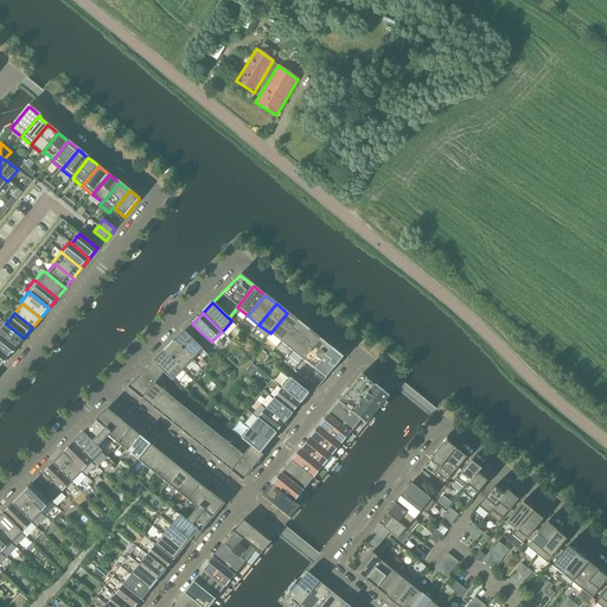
[(270,333),(281,343),(298,321),(287,313),(270,333)]
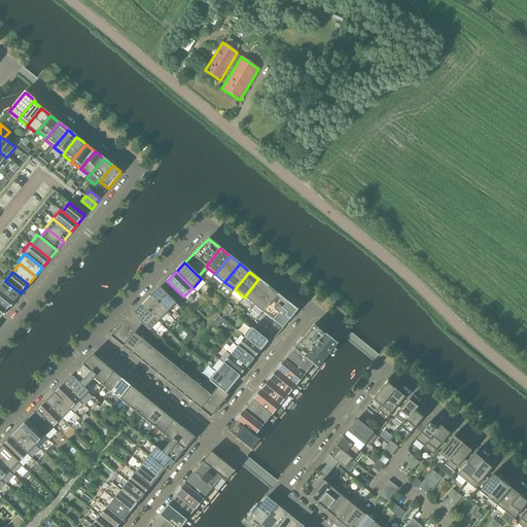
[(0,290),(13,302),(21,293),(5,281),(4,279),(0,283),(0,290)]
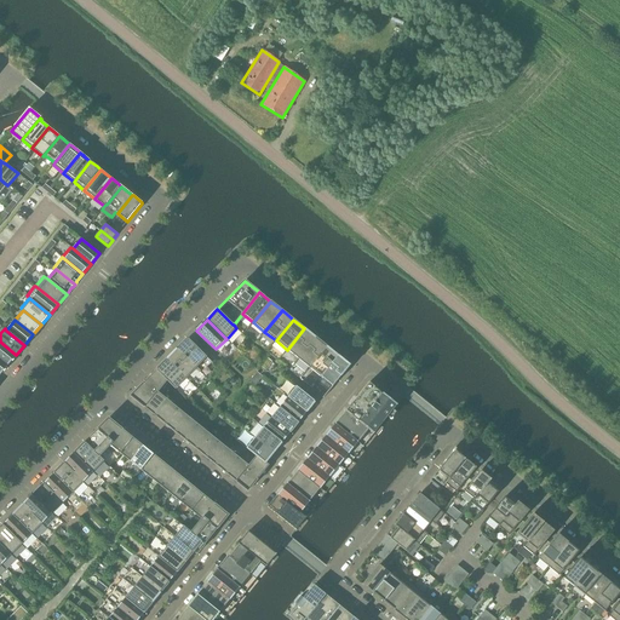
[(298,359),(316,338),(304,328),(287,350),(298,359)]
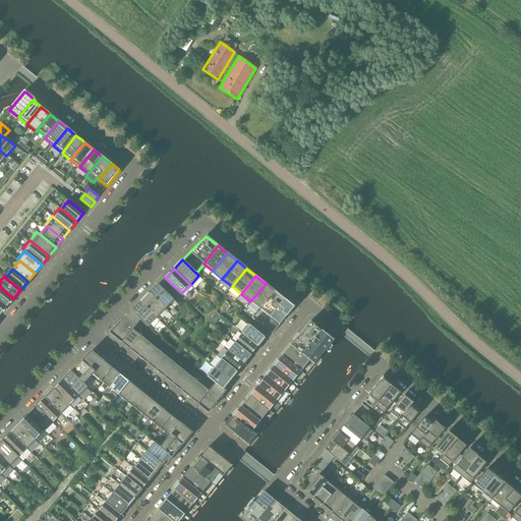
[(250,301),(261,309),(275,292),(266,284),(250,301)]
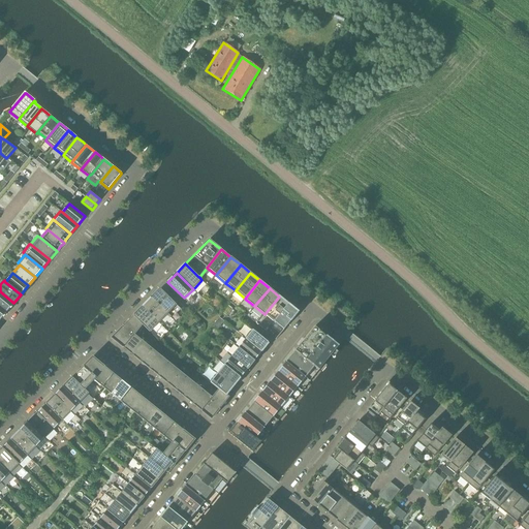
[(160,289),(151,299),(167,314),(177,305),(160,289)]
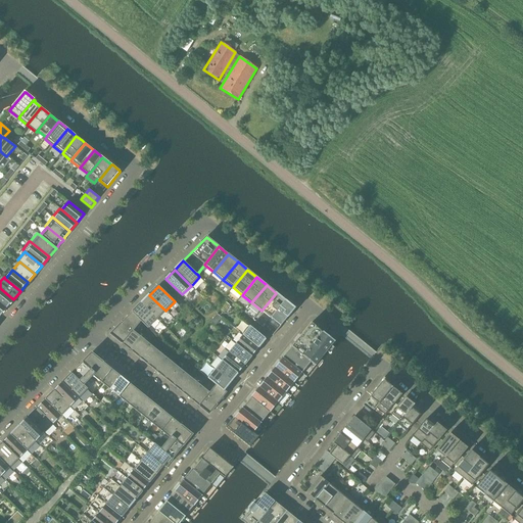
[(13,299),(0,288),(0,302),(7,308),(13,299)]
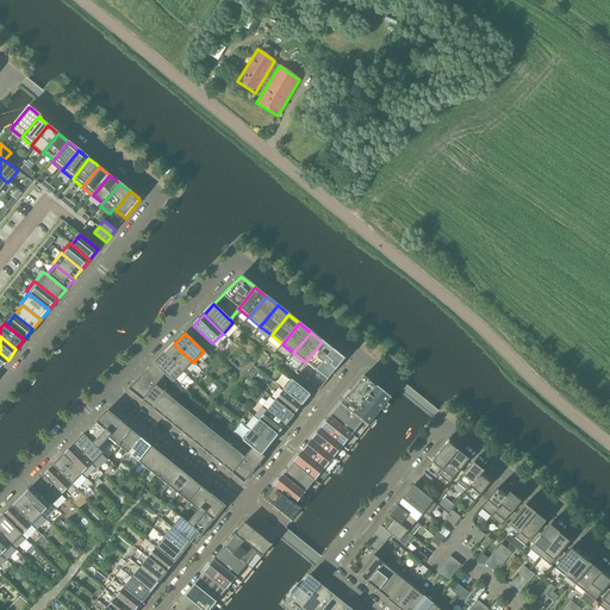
[(305,362),(316,372),(332,350),(322,342),(305,362)]
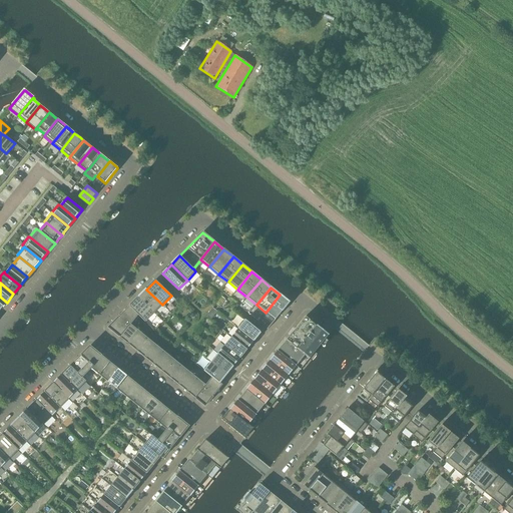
[(146,290),(138,298),(154,314),(162,305),(146,290)]
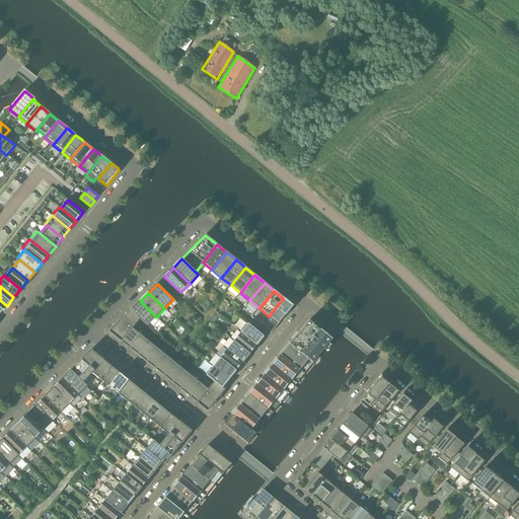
[(293,306),(283,298),(269,316),(279,323),(293,306)]
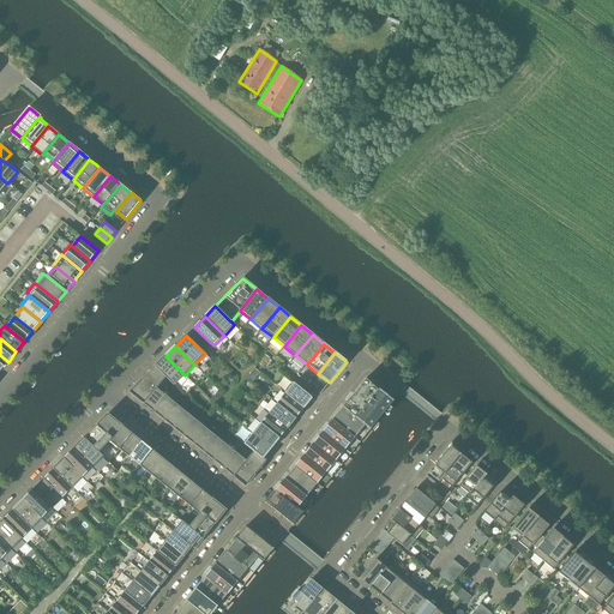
[(174,386),(185,375),(166,356),(155,367),(166,377),(166,378),(174,386)]
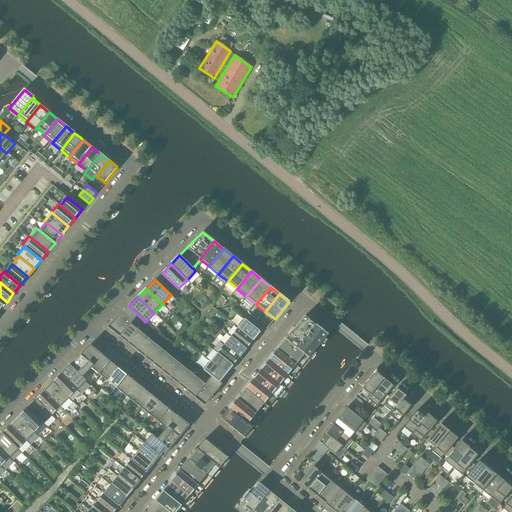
[(108,327),(120,337),(130,324),(138,315),(138,314),(129,306),(121,314),(108,327)]
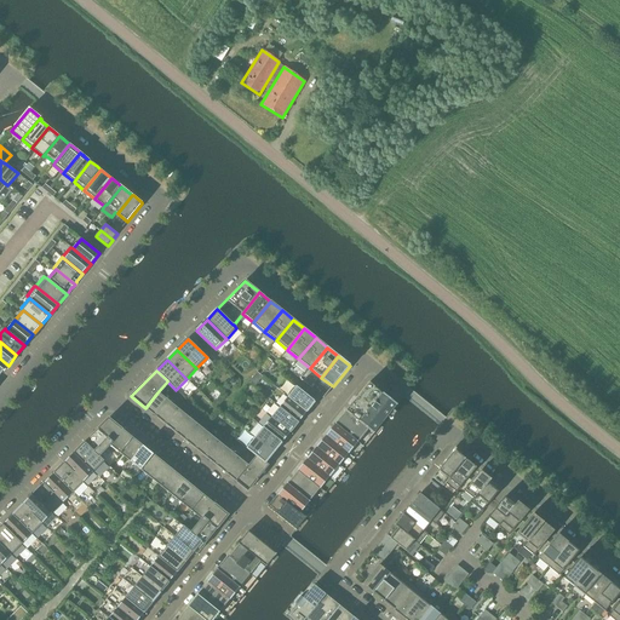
[(346,411),(374,434),(397,406),(383,394),(369,383),(346,411)]
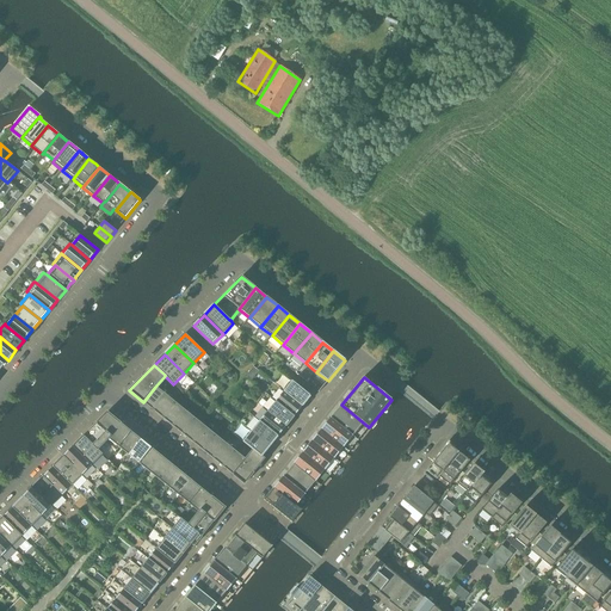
[(292,381),(284,392),(303,406),(310,396),(292,381)]
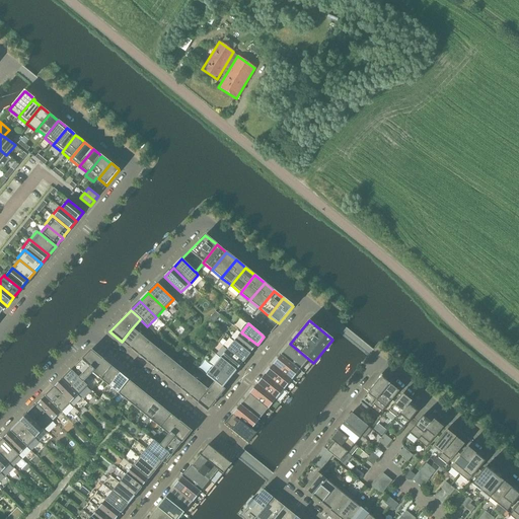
[(141,336),(132,328),(122,342),(130,349),(141,336)]
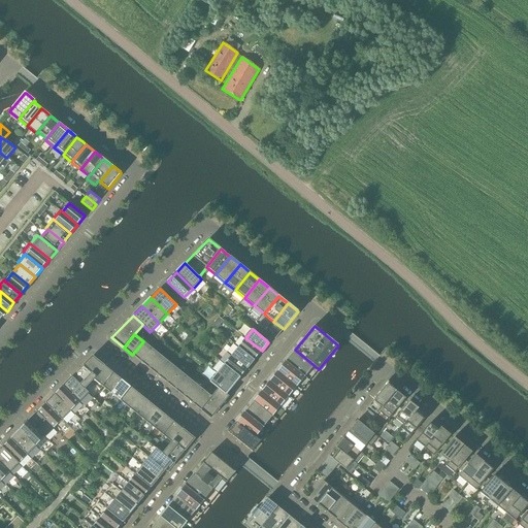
[(238,348),(255,360),(262,351),(245,338),(238,348)]
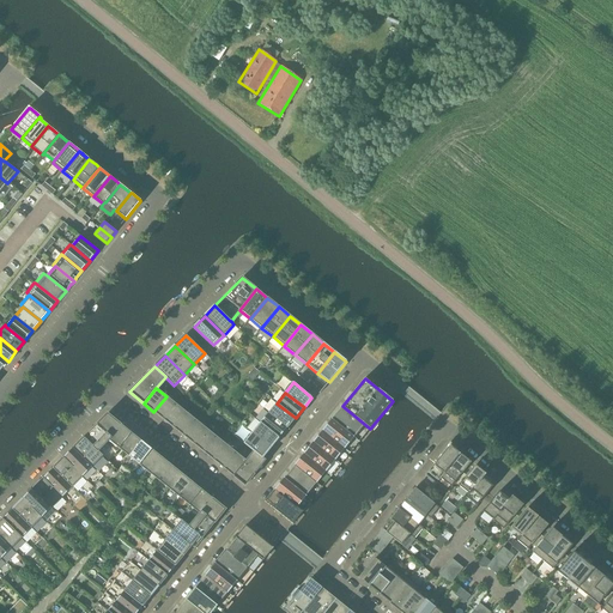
[(176,405),(167,396),(153,412),(164,419),(176,405)]
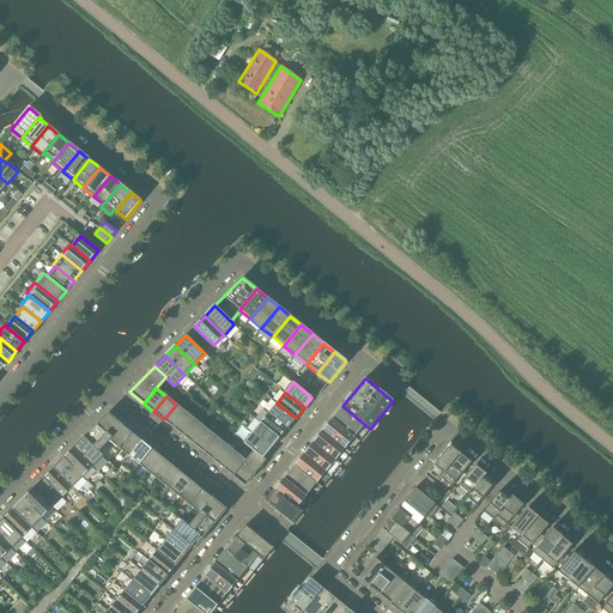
[(277,404),(268,413),(287,428),(296,418),(277,404)]
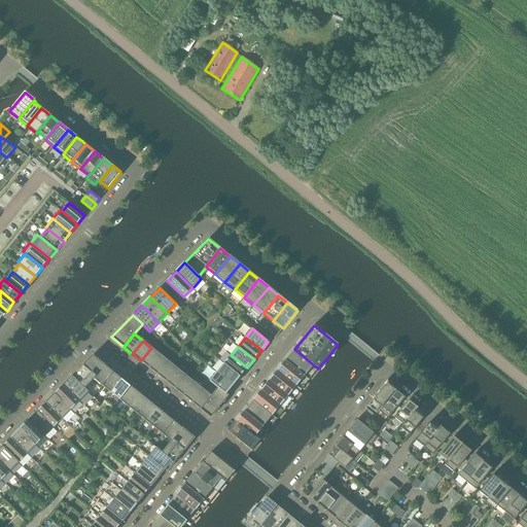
[(151,348),(141,360),(149,367),(160,354),(151,348)]
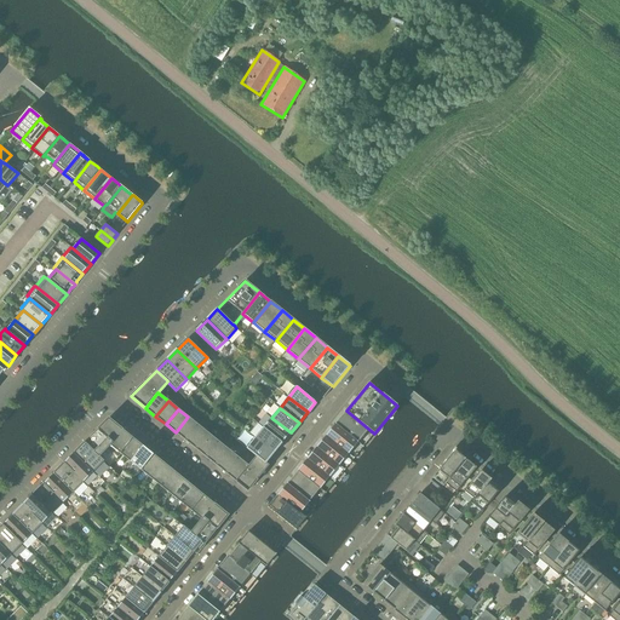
[(374,435),(374,434),(346,411),(336,424),(363,447),(374,435)]
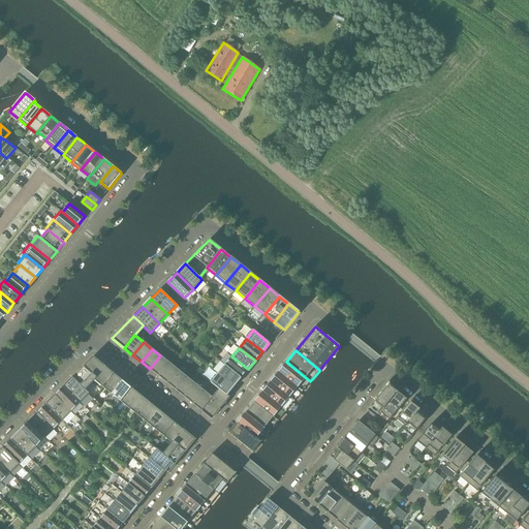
[(169,363),(160,355),(150,369),(158,376),(169,363)]
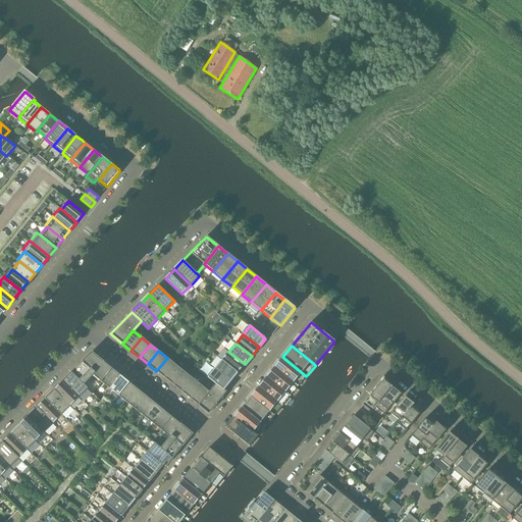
[(84,384),(91,378),(94,374),(104,362),(92,352),(82,362),(71,372),(84,384)]
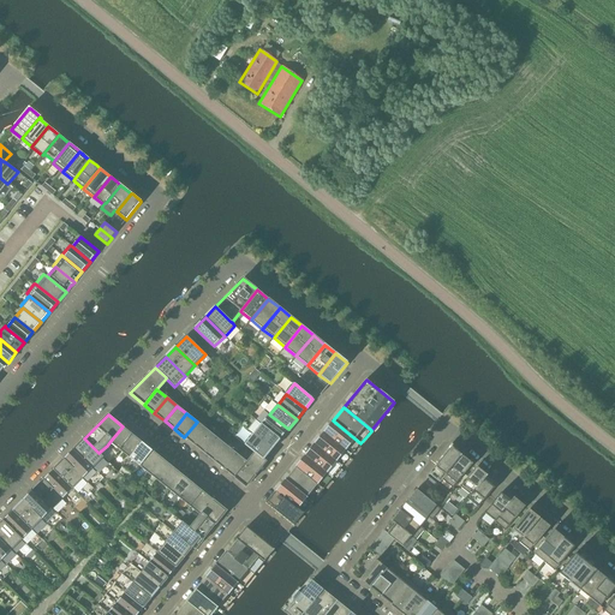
[(269,415),(261,424),(280,440),(288,429),(269,415)]
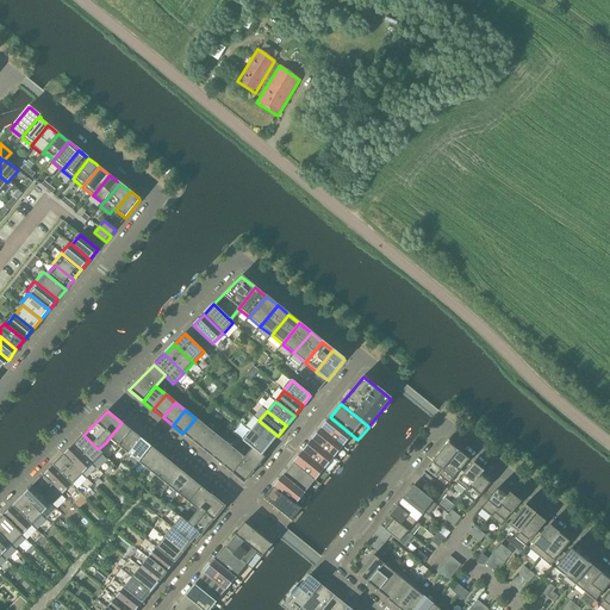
[(358,441),(358,440),(330,417),(321,429),(348,452),(358,441)]
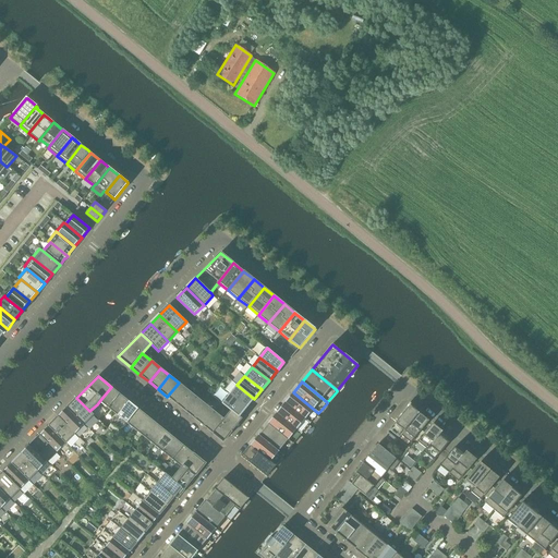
[(179,383),(167,397),(176,404),(187,390),(179,383)]
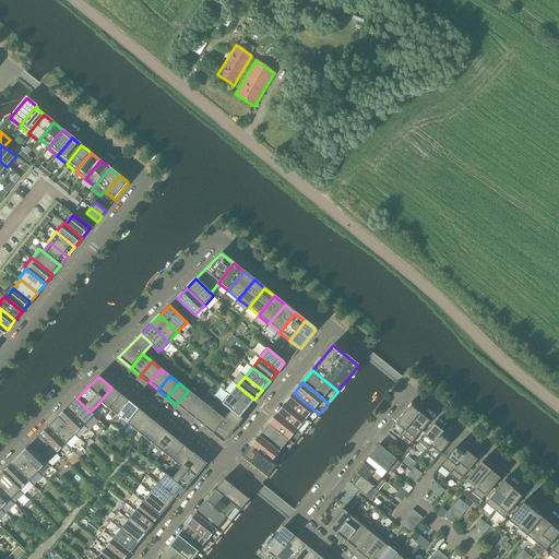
[(237,385),(230,395),(247,408),(254,400),(237,385)]
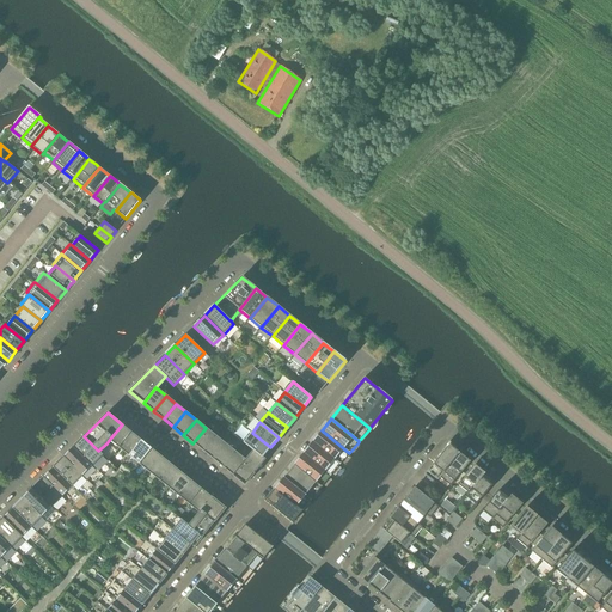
[(110,439),(106,444),(116,452),(132,433),(122,424),(110,439)]
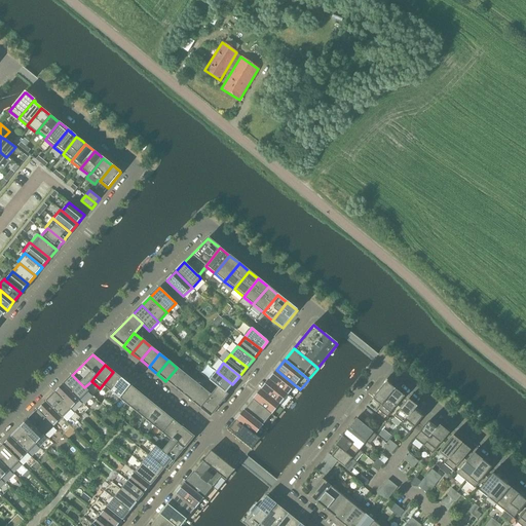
[(185,375),(177,368),(165,381),(175,387),(185,375)]
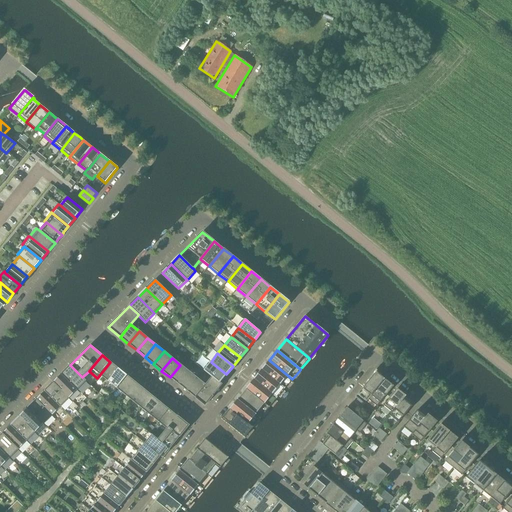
[(285,388),(292,379),(269,360),(261,370),(285,388)]
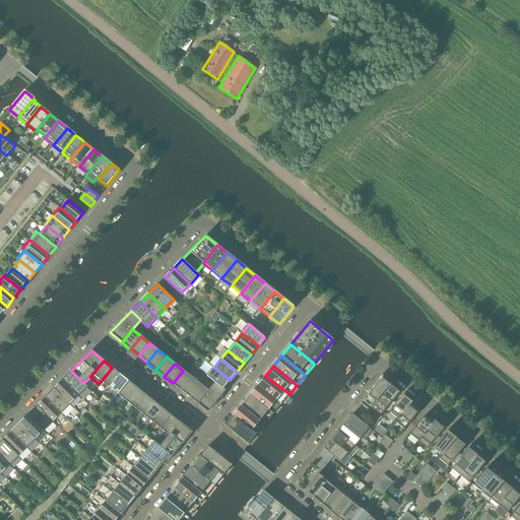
[(102,381),(110,387),(120,375),(112,368),(99,384),(102,381)]
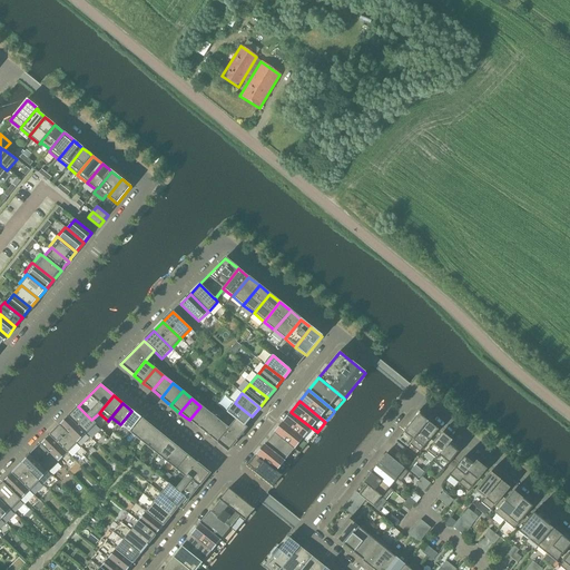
[(226,412),(235,420),(236,420),(244,426),(245,425),(252,416),(235,403),(226,412)]
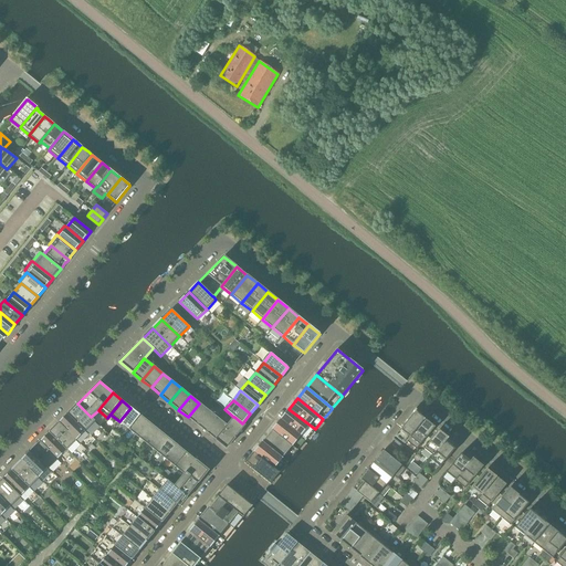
[(74,408),(67,413),(85,431),(95,421),(91,417),(77,404),(76,406),(74,408)]
